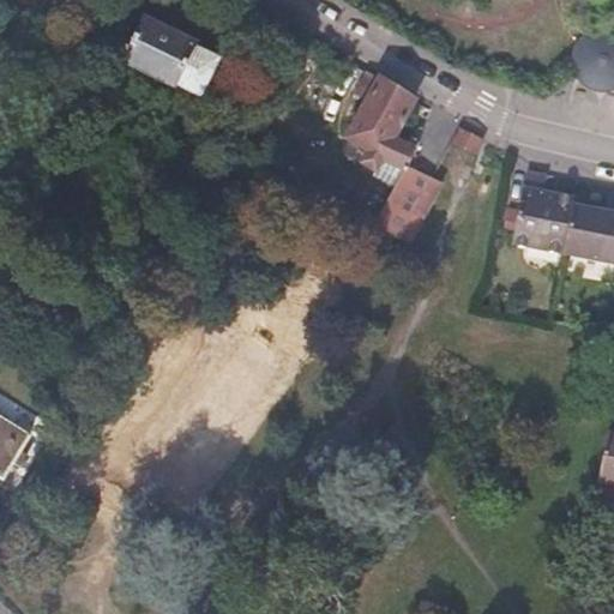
[(70,26),(85,0),(72,0),(60,20),(70,26)]
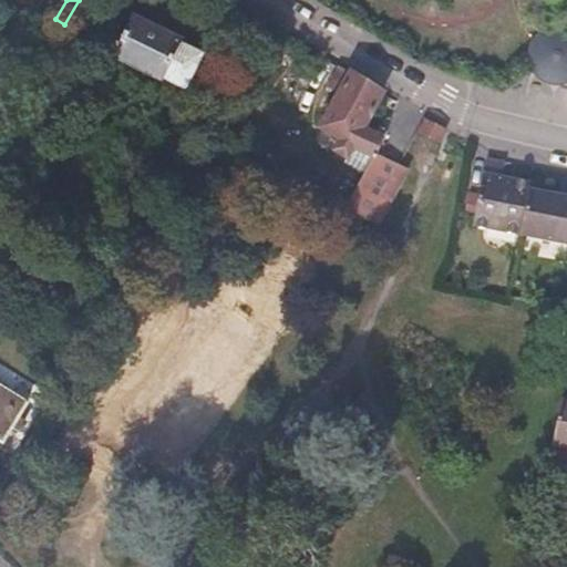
[(186,89),(203,54),(179,43),(182,40),(134,17),(114,58),(162,81),(163,76),(186,89)]
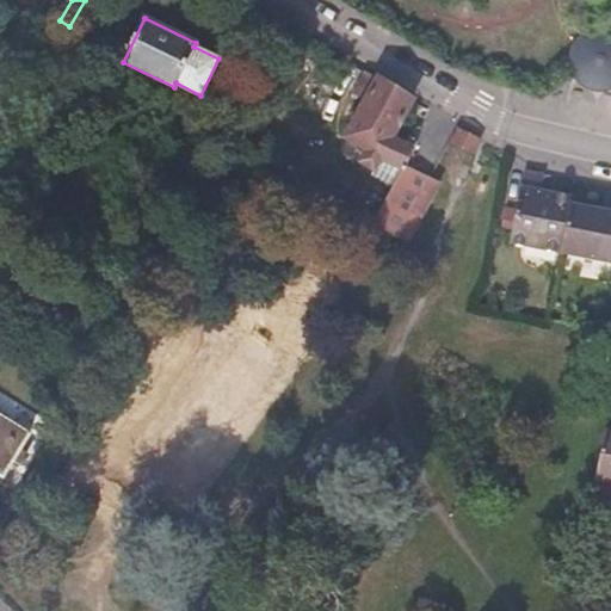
[(610,29),(604,28),(591,29),(581,34),(575,42),(569,54),(569,63),(573,75),(578,84),(591,91),(600,93),(606,92),(610,90),(610,29)]
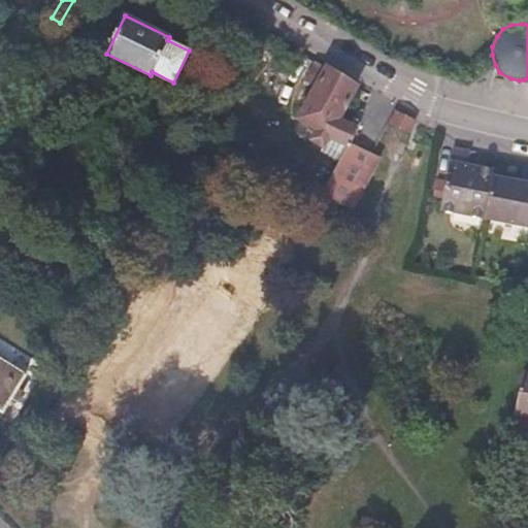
[(359,126),(337,113),(354,85),(316,62),(305,80),(315,87),(297,119),(315,129),(309,139),(326,149),(330,141),(347,147),(350,142),(359,126)]
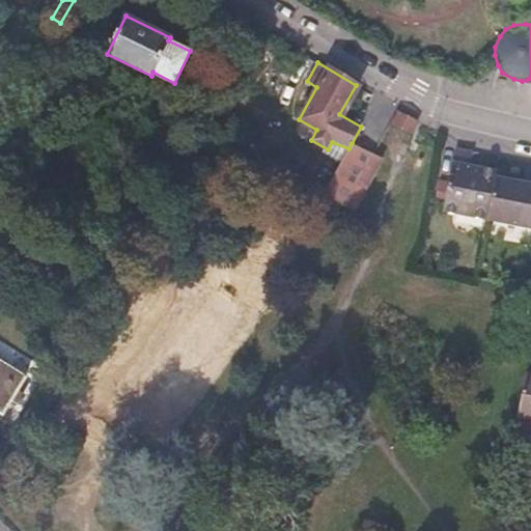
[(417,121),(397,112),(391,122),(412,133),(417,121)]
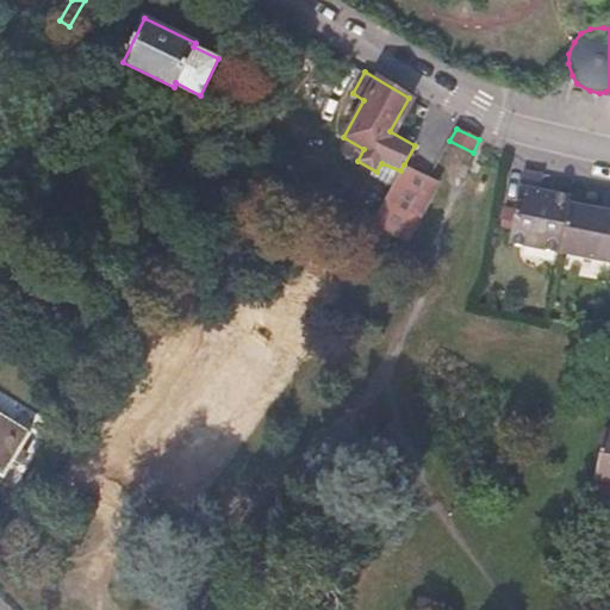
[(393,186),(400,170),(381,163),(377,172),(374,175),(393,186)]
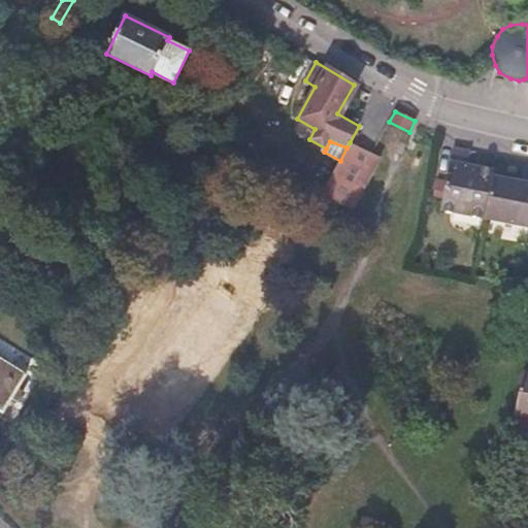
[(353,209),(380,157),(375,155),(372,154),(350,142),(347,147),(340,161),(323,194),(353,209)]
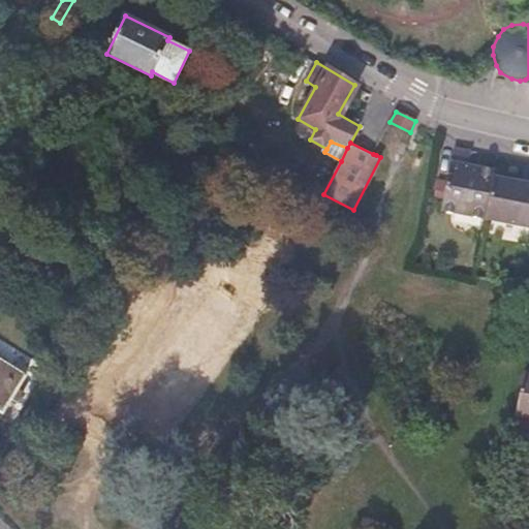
[(494,176),(495,169),(469,164),(472,152),(454,149),(452,160),(441,211),(486,219),(494,176)]
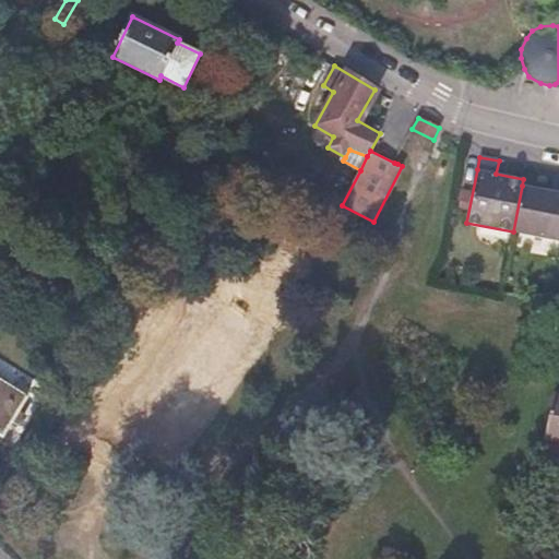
[(558,240),(558,192),(522,186),(513,232),(558,240)]
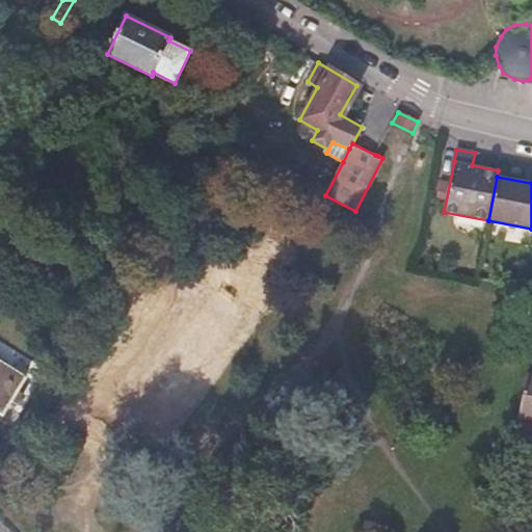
[(0,413),(3,415),(25,378),(0,363),(0,413)]
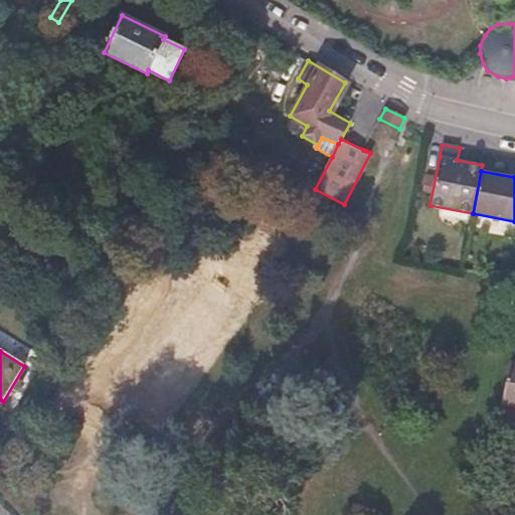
[(514,362),(510,362),(502,404),(514,406),(514,362)]
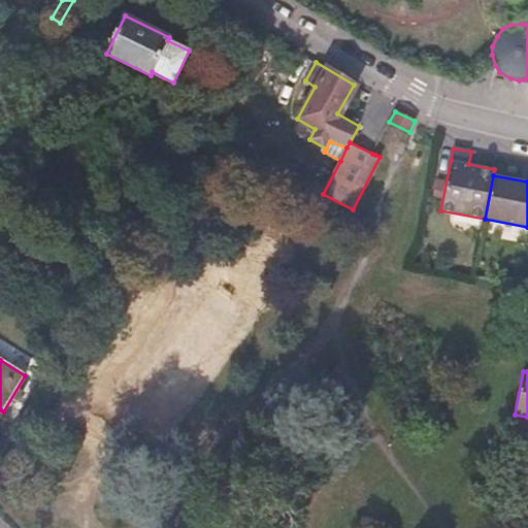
All buildings are outlined.
